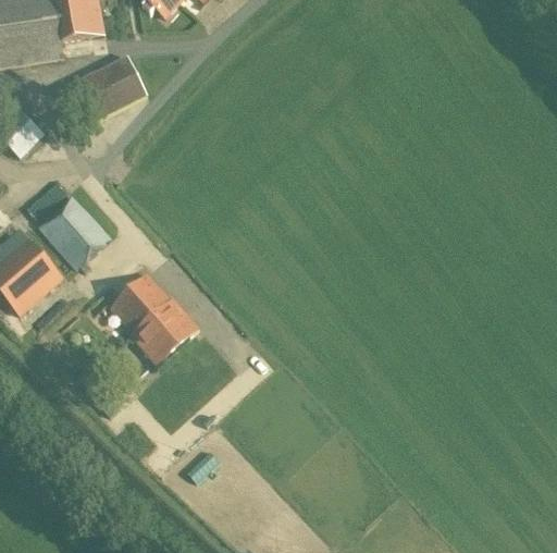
[(104,34),(99,0),(0,0),(0,68),(63,58),(61,41),(104,34)]
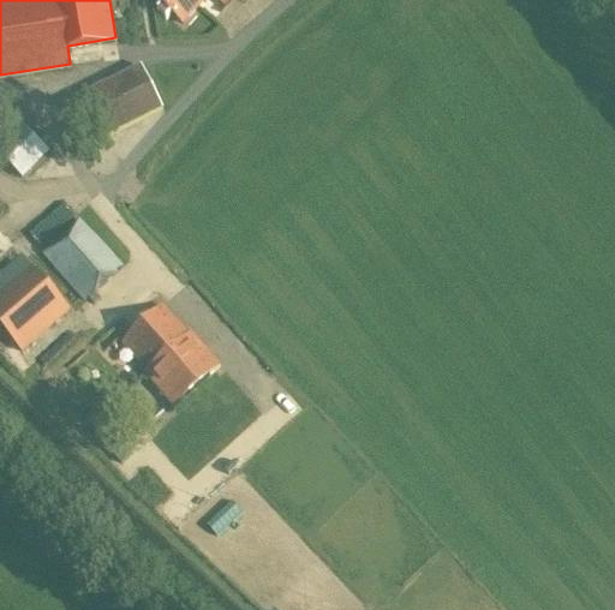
[(160,0),(183,19),(199,0),(160,0)]
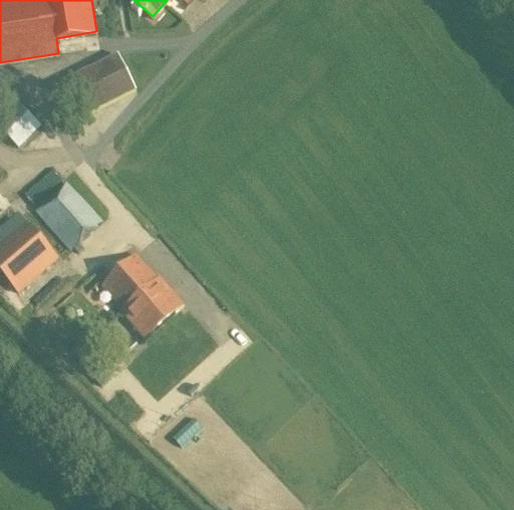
[(72,120),(136,89),(117,51),(54,83),(72,120)]
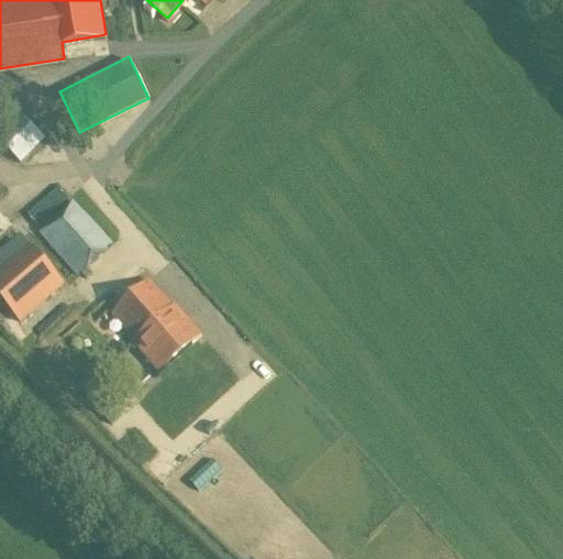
[(44,136),(0,90),(0,122),(2,124),(0,125),(0,140),(20,161),(44,136)]
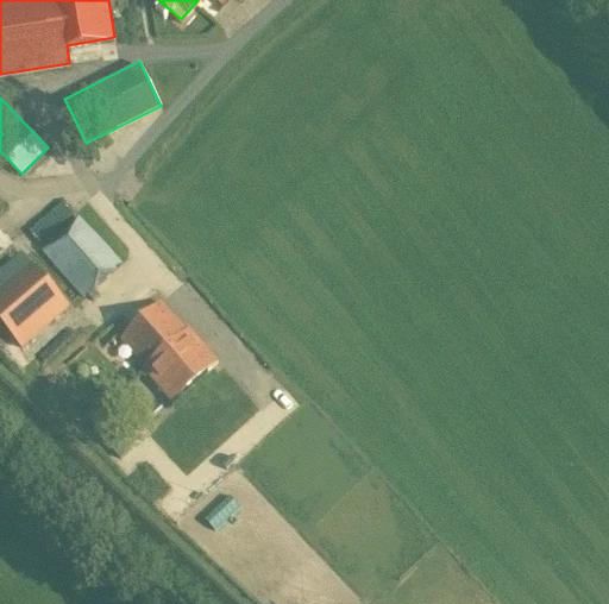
[(83,294),(120,262),(79,213),(43,246),(83,294)]
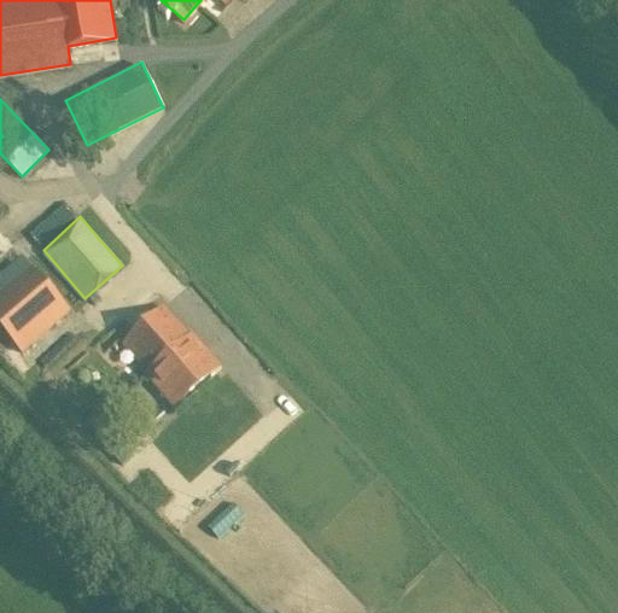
[(0,323),(22,349),(70,307),(23,254),(0,273),(0,323)]
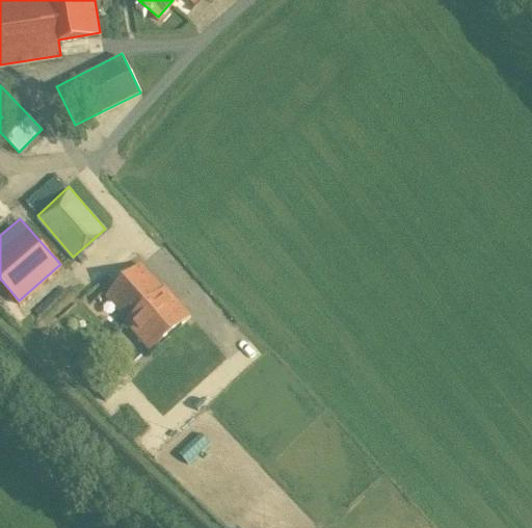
[(129,319),(164,287),(141,261),(106,293),(128,318),(129,319)]
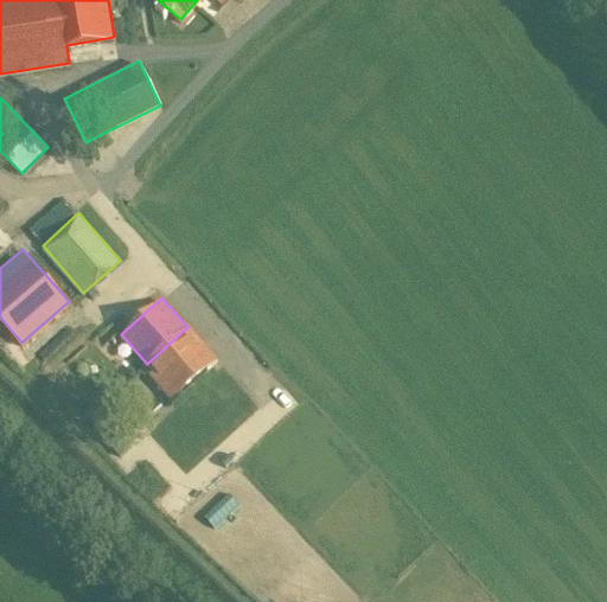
[(147,364),(146,363),(142,366),(172,398),(217,357),(189,326),(187,327),(147,364)]
